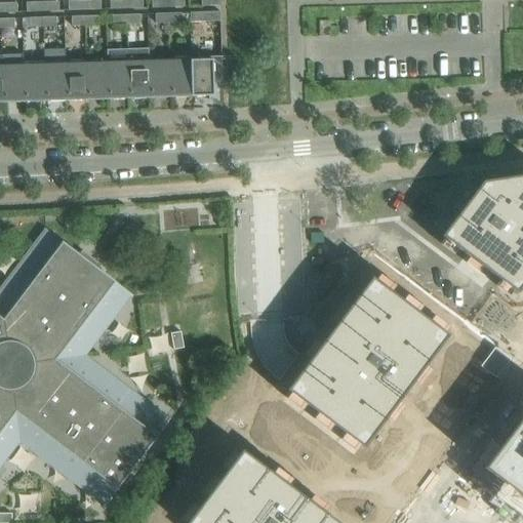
[(44,9),(44,0),(28,1),(29,10),(44,9)]
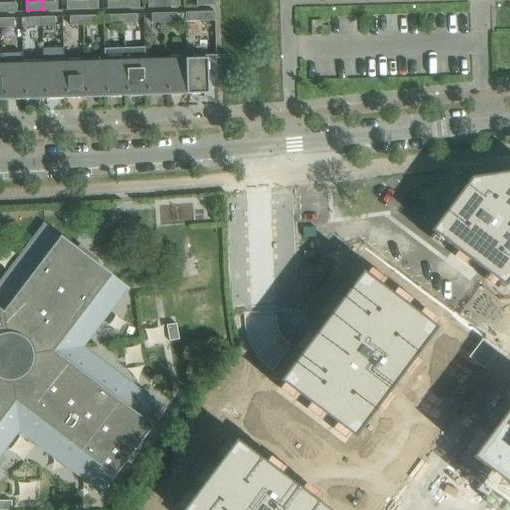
[(59,9),(59,0),(43,0),(43,9),(59,9)]
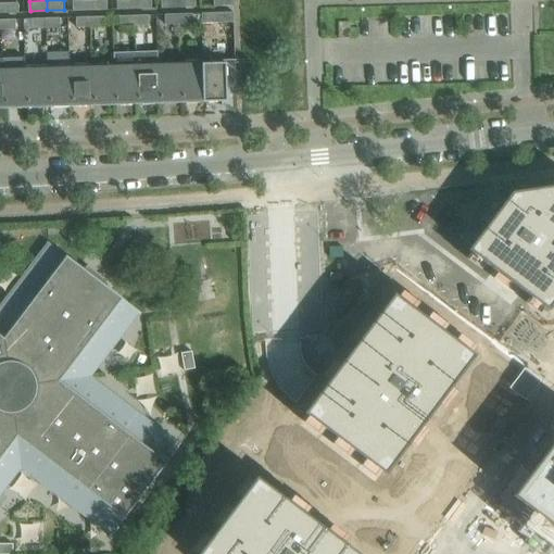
[(91,9),(91,0),(74,0),(74,10),(91,9)]
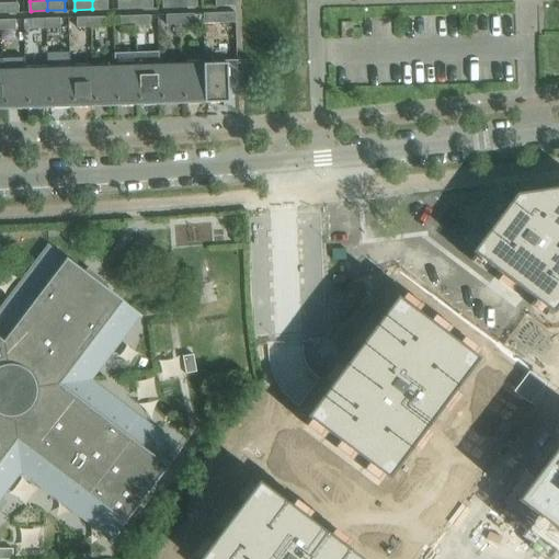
[(110,9),(110,0),(92,0),(92,9),(110,9)]
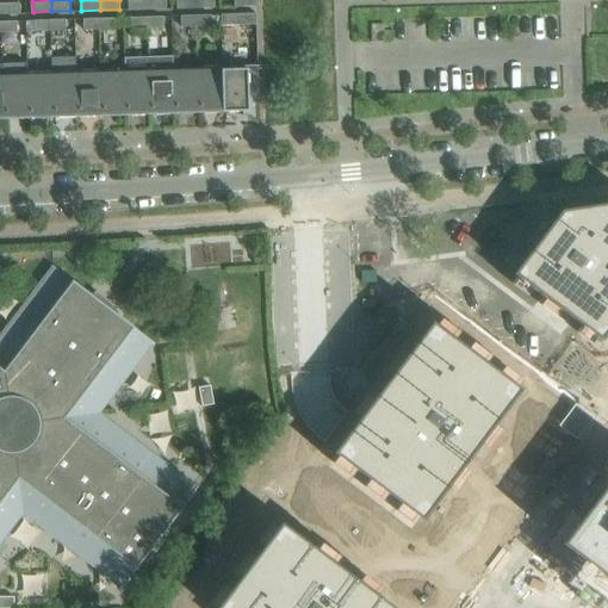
[(22,12),(22,1),(2,2),(4,13),(22,12)]
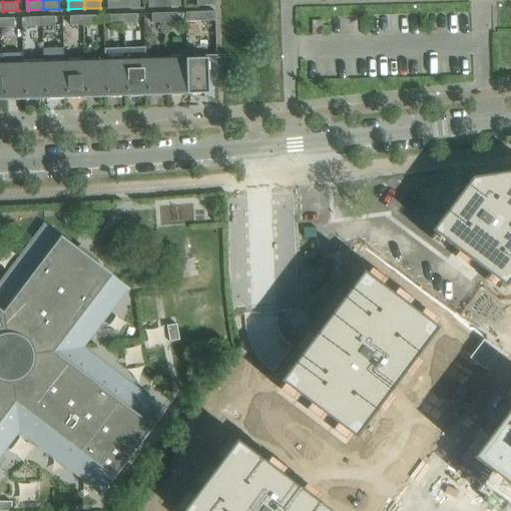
[(217,19),(217,10),(188,11),(188,20),(199,20),(217,19)]
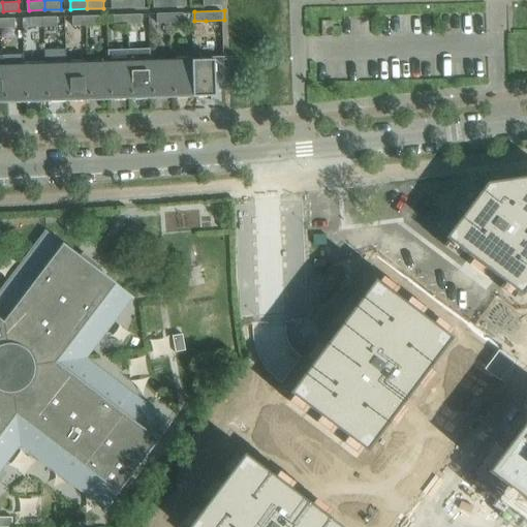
[(185,22),(185,11),(172,12),(172,22),(185,22)]
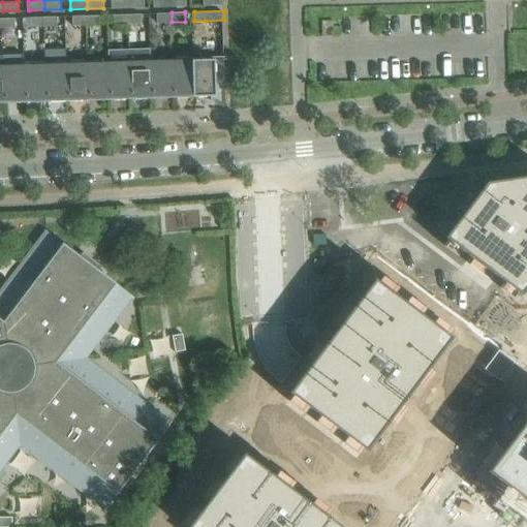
[(172,22),(172,12),(158,12),(158,22),(172,22)]
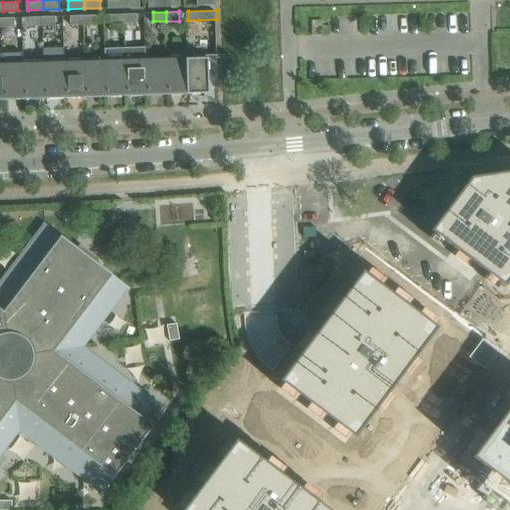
[(125,22),(125,13),(112,13),(113,23),(125,22)]
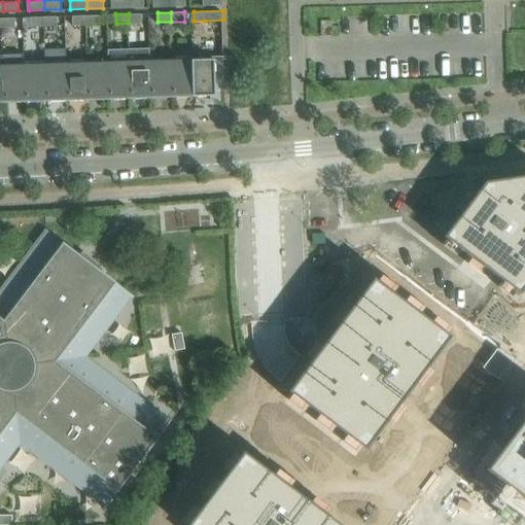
[(142,23),(142,13),(129,13),(129,23),(142,23)]
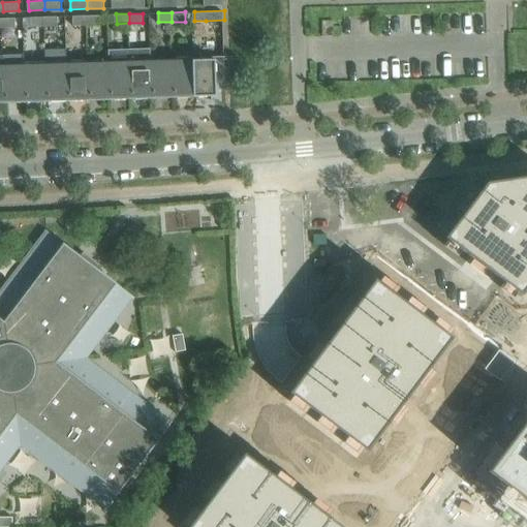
[(88,25),(87,14),(73,16),(74,25),(88,25)]
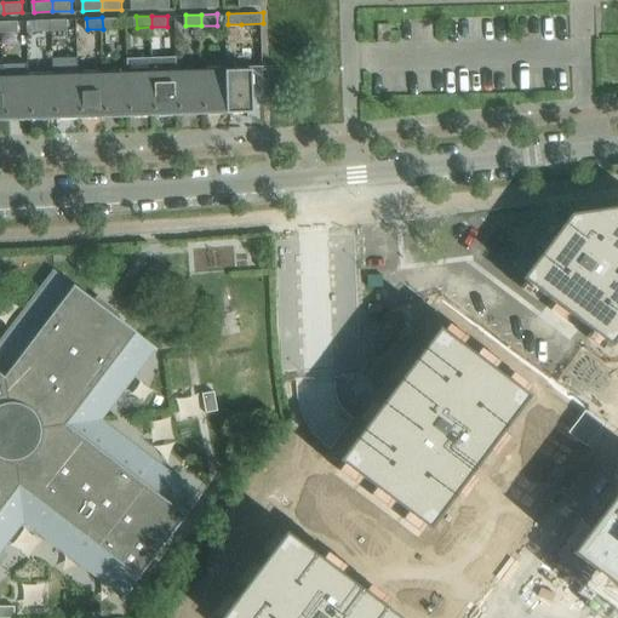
[(119,28),(118,17),(102,17),(103,29),(119,28)]
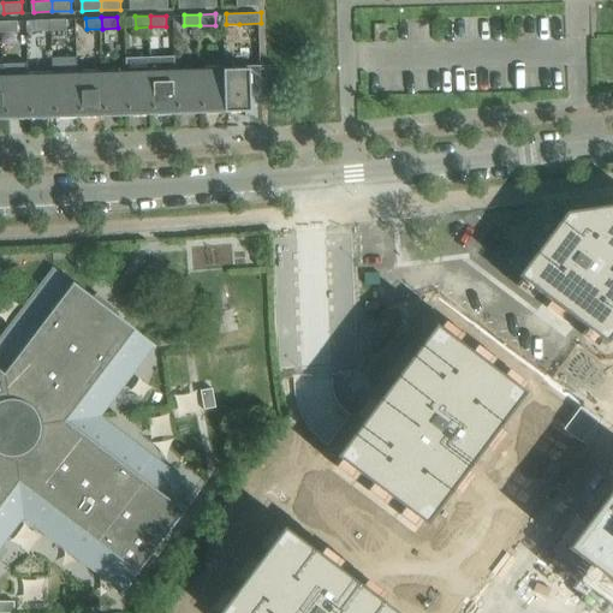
[(69,29),(67,18),(53,19),(53,30),(69,29)]
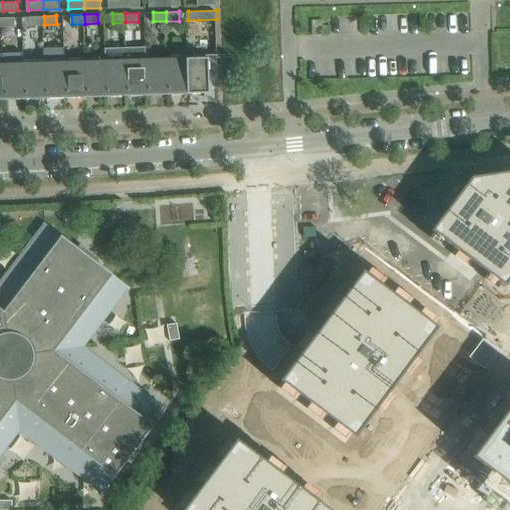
[(44,25),(44,16),(31,16),(31,25),(44,25)]
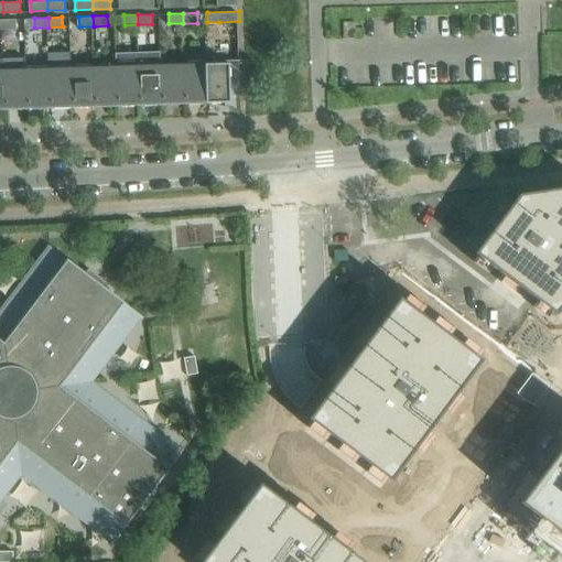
[(18,29),(18,19),(3,19),(3,29),(18,29)]
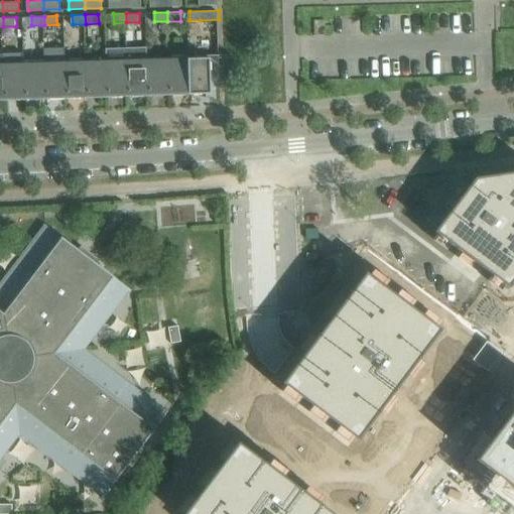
[(327,34),(327,19),(315,19),(315,34),(327,34)]
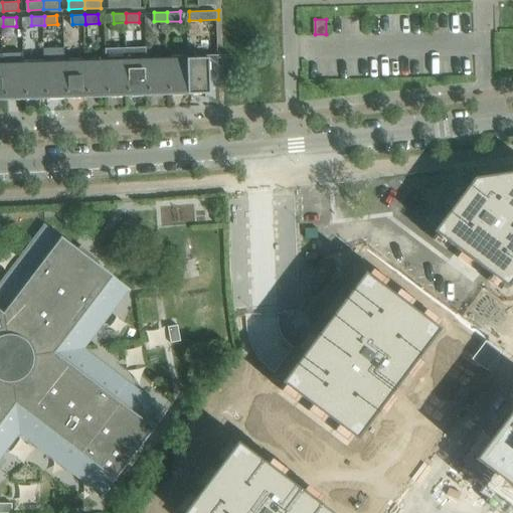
[(65,47),(44,48),(45,59),(46,98),(66,98),(65,58),(65,47)]
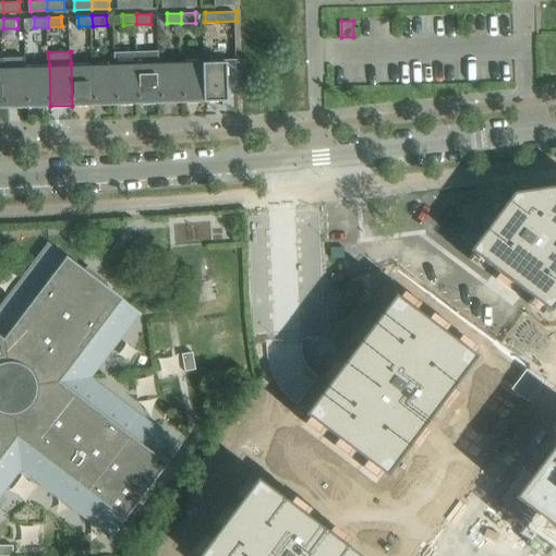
[(140,104),(137,51),(116,52),(116,62),(117,105),(140,104)]
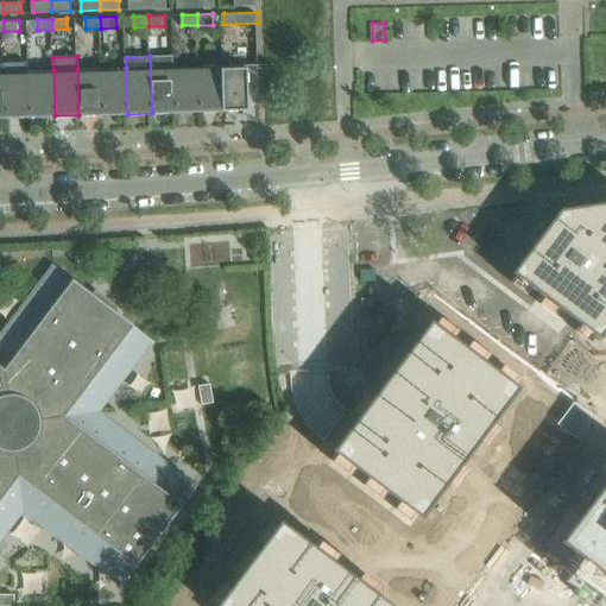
[(176,112),(175,67),(174,56),(150,56),(152,113),(176,112)]
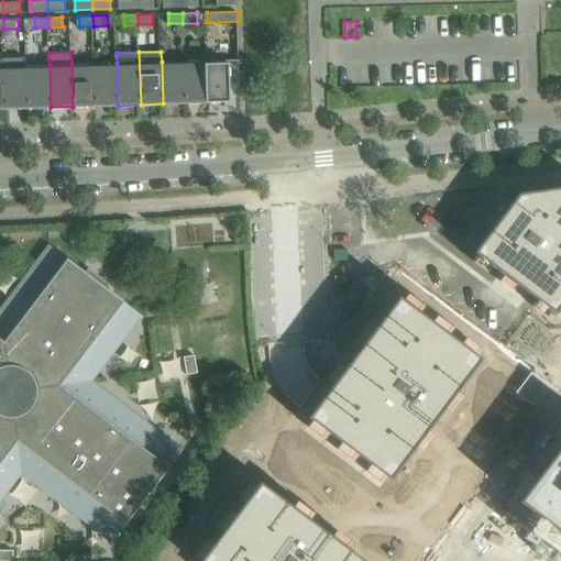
[(240,59),(206,61),(208,102),(231,101),(241,101),(241,88),(240,63),(240,59)]
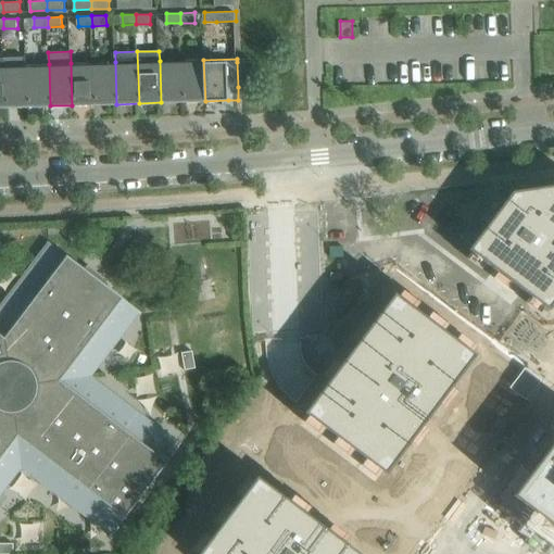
[(183,102),(181,60),(160,61),(161,102),(183,102)]
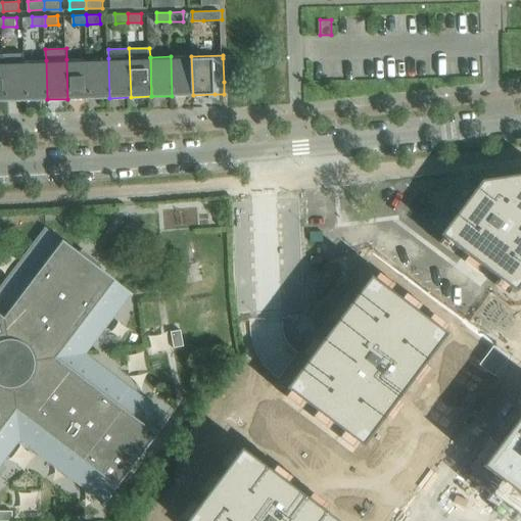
[(193,95),(191,56),(171,56),(172,96),(193,95)]
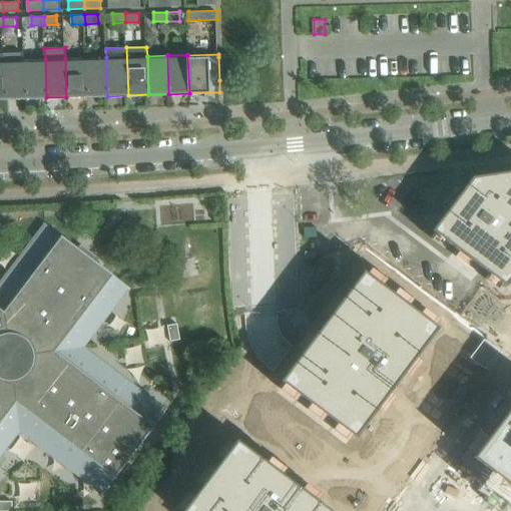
[(107,96),(106,57),(85,58),(87,96),(107,96)]
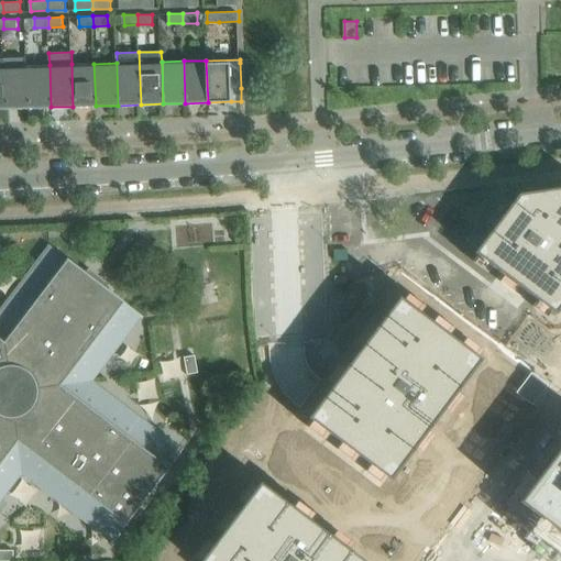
[(96,106),(94,64),(72,64),(73,107),(96,106)]
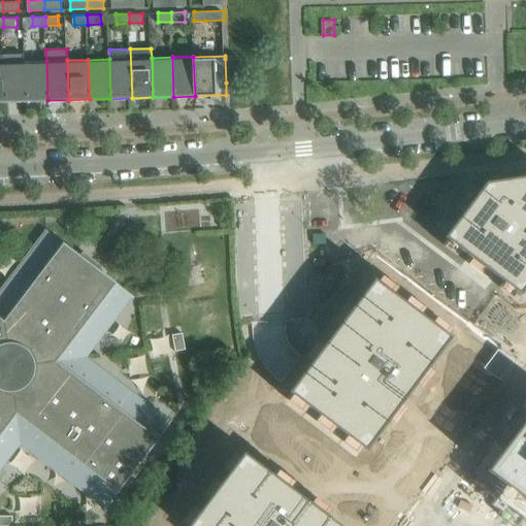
[(47,100),(46,61),(25,62),(27,101),(47,100)]
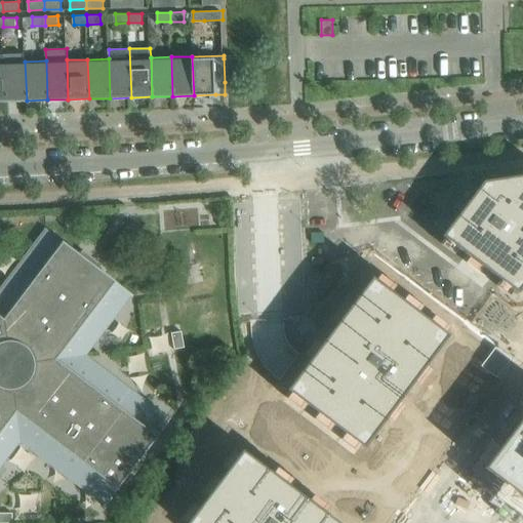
[(27,101),(25,62),(4,62),(5,102),(27,101)]
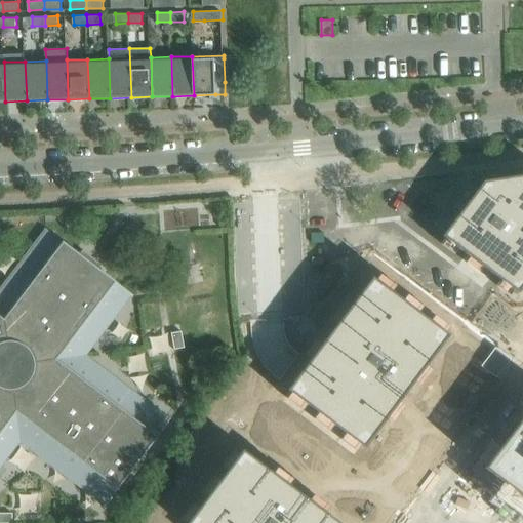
[(522,173),(484,179),(443,234),(518,290),(522,283),(522,173)]
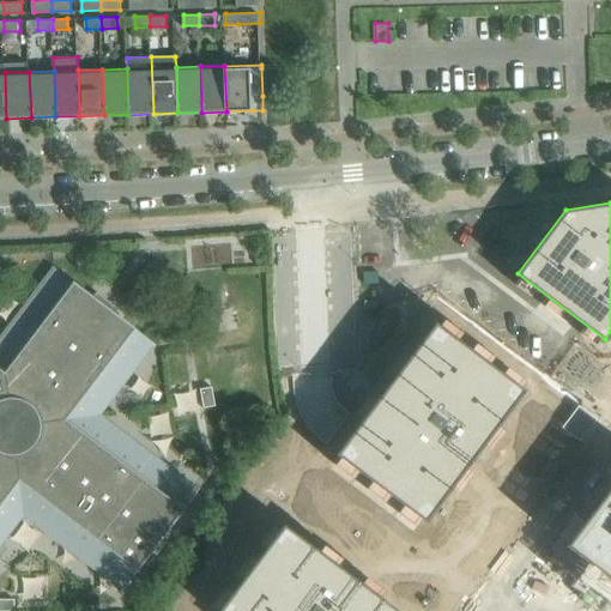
[(89,416),(126,367),(131,370),(152,342),(156,345),(157,344),(118,313),(120,308),(98,291),(95,296),(54,265),(53,266),(58,270),(36,297),(40,301),(2,350),(0,348),(0,531),(23,501),(86,549),(83,554),(125,586),(121,590),(122,591),(153,550),(158,554),(175,532),(170,528),(201,488),(200,487),(197,491),(155,459),(151,464),(89,416)]
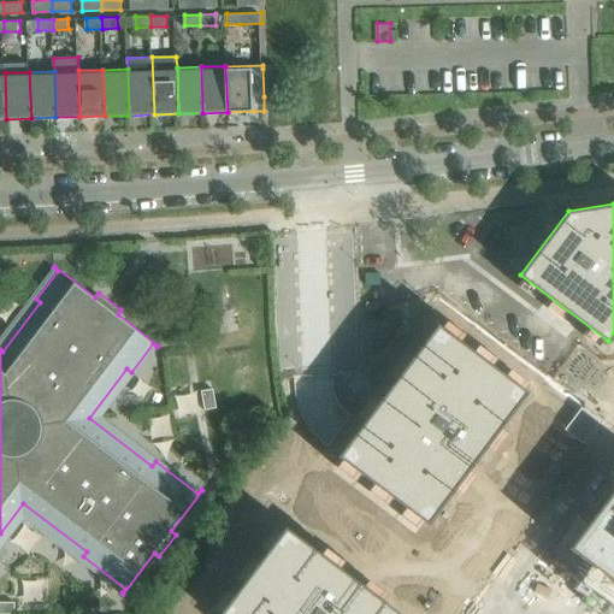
[(337,429),(198,613),(460,613),(604,420),(438,294),(337,429)]
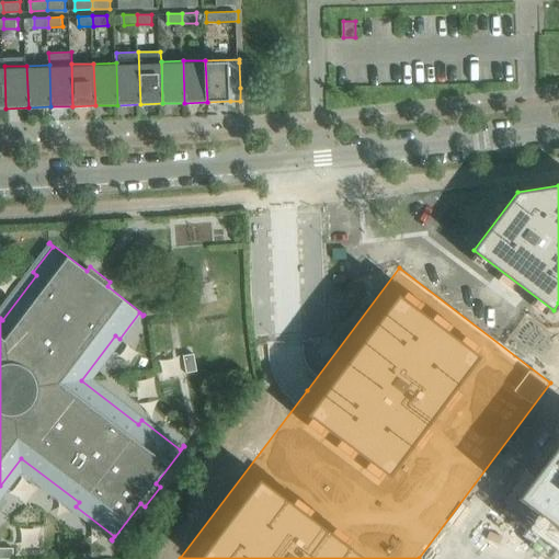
[(187,373),(198,371),(195,353),(184,355),(187,373)]
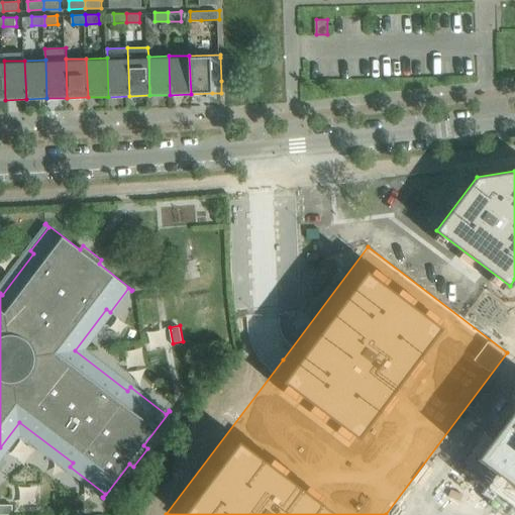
[(501,428),(478,459),(514,487),(514,410),(511,415),(501,428)]
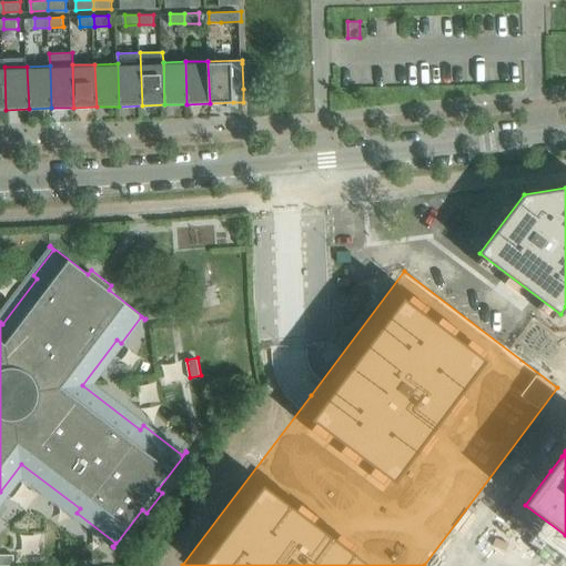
[(14,554),(0,554),(0,565),(14,565),(14,554)]
